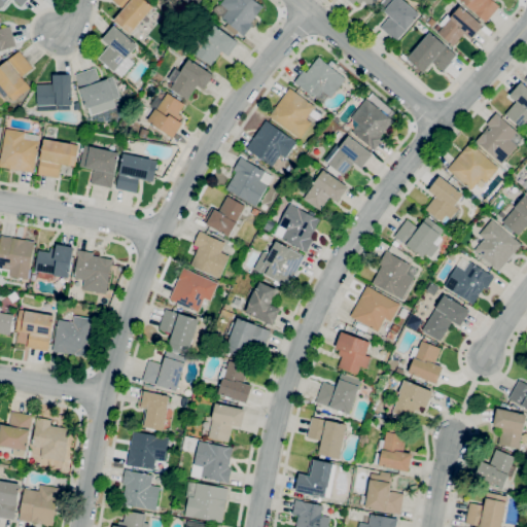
[(8,0),(1,8),(0,7),(0,0),(27,0),(22,6),(14,0),(8,0)]
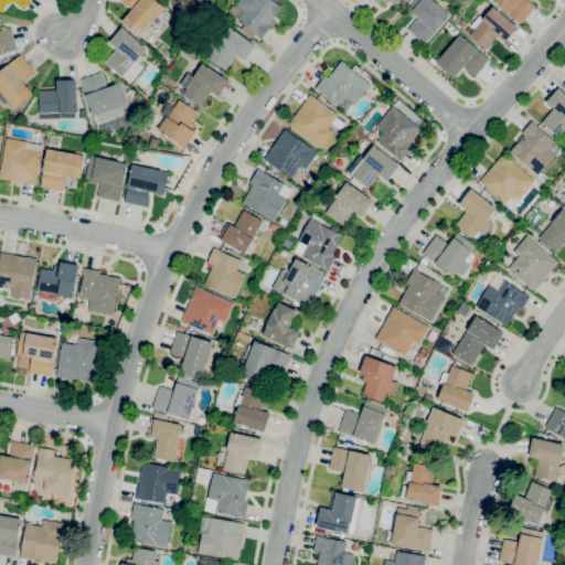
[(139,36),(121,21),(131,10),(120,0),(153,0),(163,8),(139,36)]
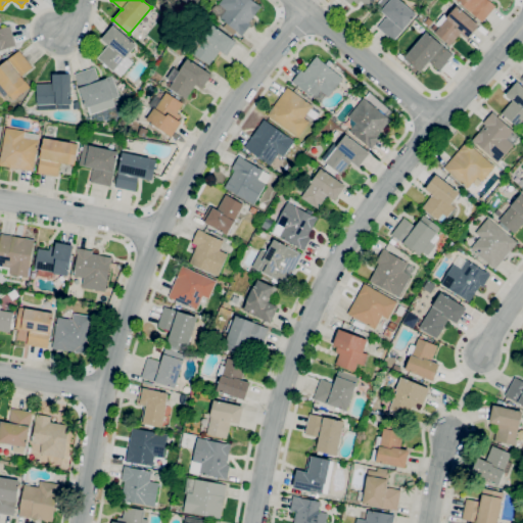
[(199,0),(192,9),(181,0),(199,0)]
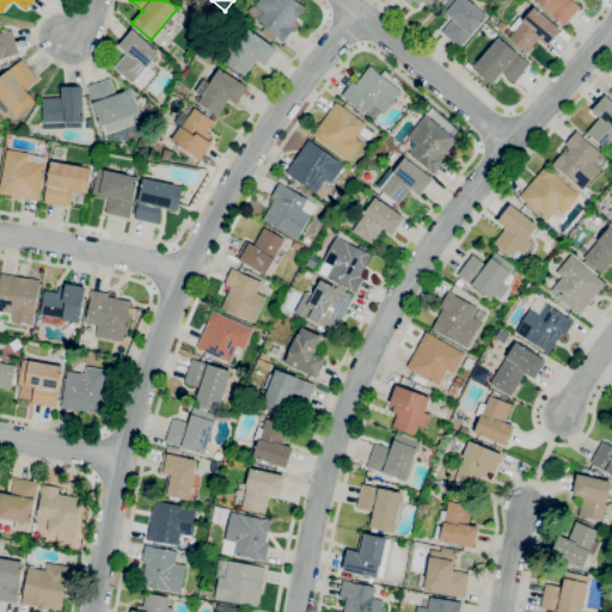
[(283,42),(276,37),(273,41),(262,31),(265,26),(257,20),(265,12),(256,5),(259,0),(295,0),(305,7),(298,17),(298,18),(291,26),(294,29),(283,42)]
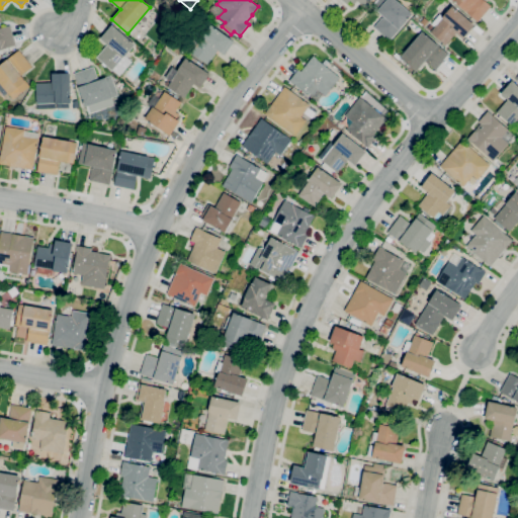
[(371,0),(365,8),(357,0),(354,3),(351,0),(347,4),(342,0),(371,0)]
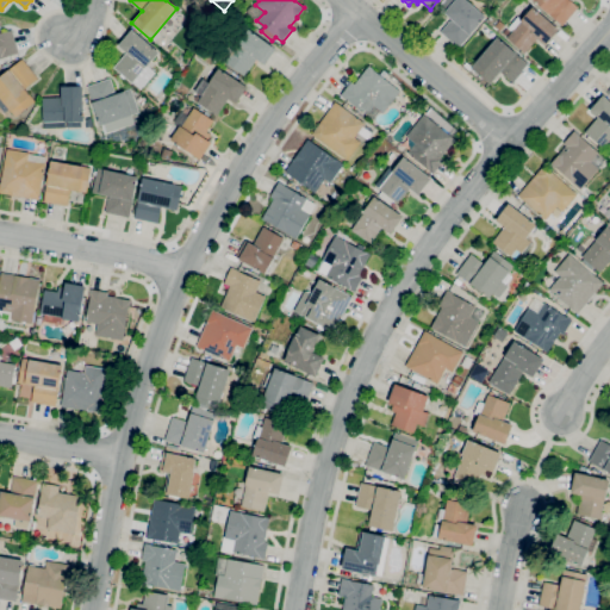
[(459,48),(441,31),(452,19),(439,8),(446,0),(467,0),(486,17),(459,48)]
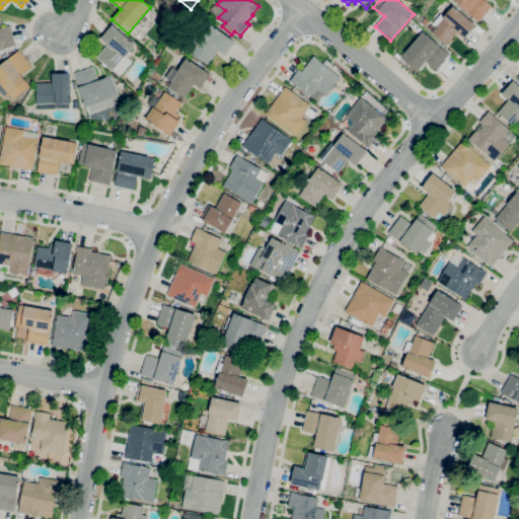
[(478,22),(453,0),(452,1),(451,0),(485,0),(492,6),(478,22)]
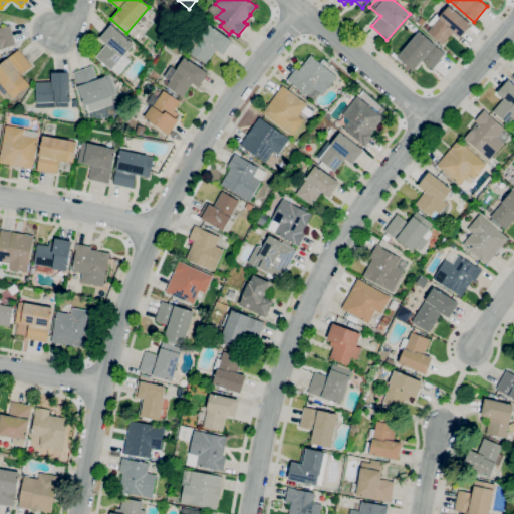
[(442,45),(427,32),(433,25),(430,22),(437,13),(440,16),(449,6),(471,24),(460,38),(453,32),(442,45)]
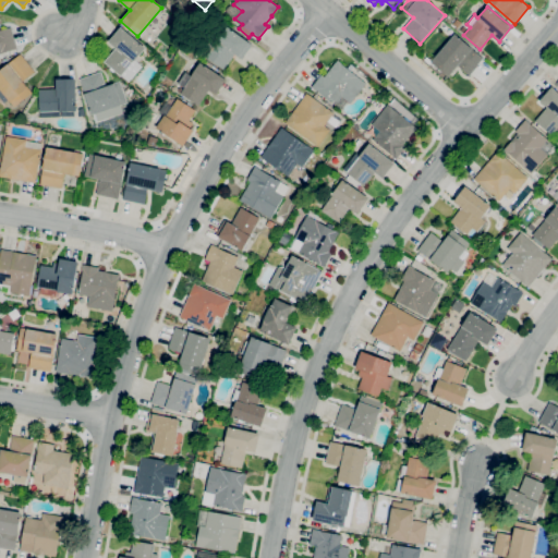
[(223,70),(206,58),(218,41),(217,40),(227,26),(252,45),(242,59),(234,55),(223,70)]
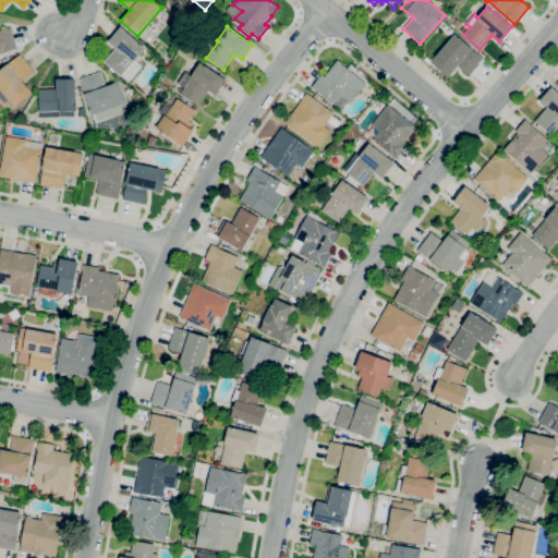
[(0,52),(0,31),(11,27),(16,48),(0,52)]
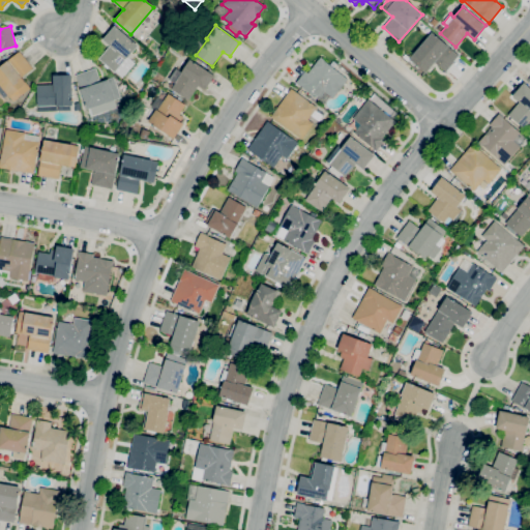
[(122,78),(115,71),(115,72),(98,58),(110,46),(102,40),(115,26),(138,46),(127,58),(134,63),(122,78)]
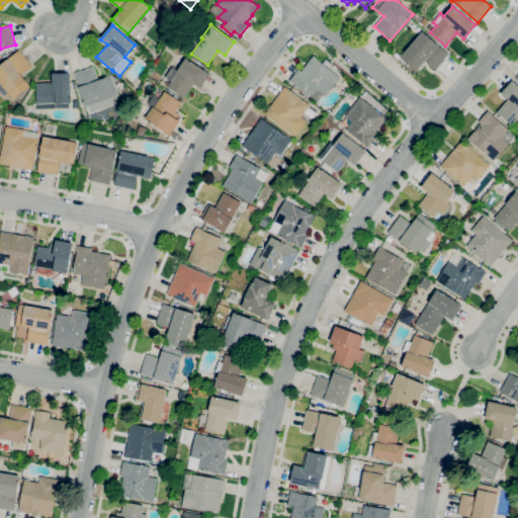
[(416,72),(400,58),(404,54),(404,53),(422,31),(448,55),(443,60),(444,61),(435,71),(425,62),(416,72)]
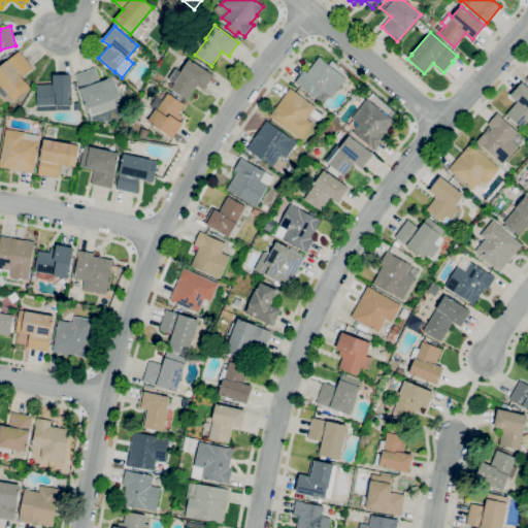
[(13,101),(10,96),(9,97),(0,85),(0,65),(20,51),(33,67),(22,76),(31,88),(13,101)]
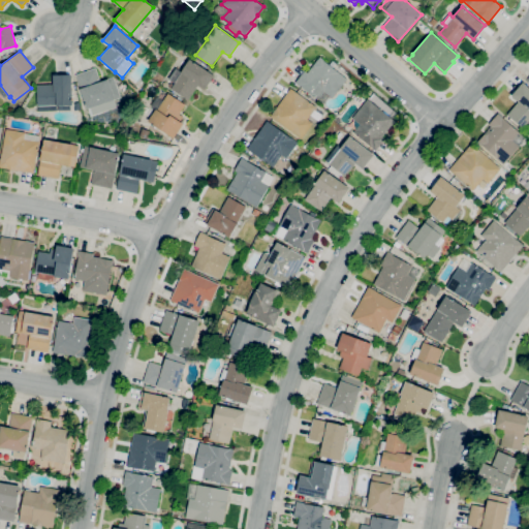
[(317,100),(296,82),(305,71),(307,73),(319,57),(347,80),(332,98),(324,92),(317,100)]
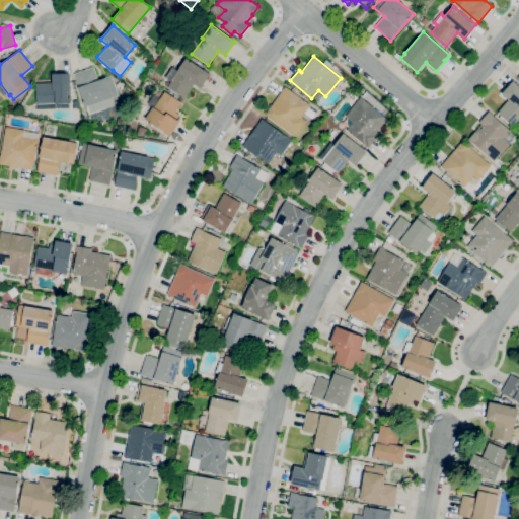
[(184,98),(167,87),(171,81),(166,77),(173,66),(178,69),(187,58),(210,74),(201,87),(195,83),(184,98)]
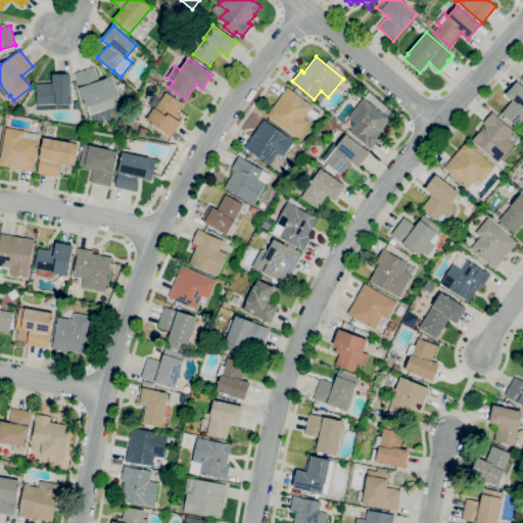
[(89,114),(87,107),(86,108),(75,74),(95,66),(99,80),(112,76),(120,96),(112,98),(115,106),(89,114)]
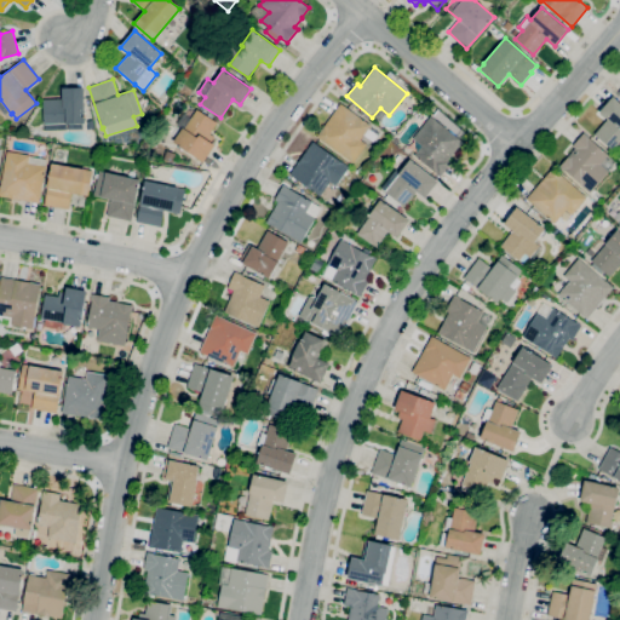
[(63,125),(63,124),(44,124),(42,99),(63,99),(62,89),(84,87),(85,124),(63,125)]
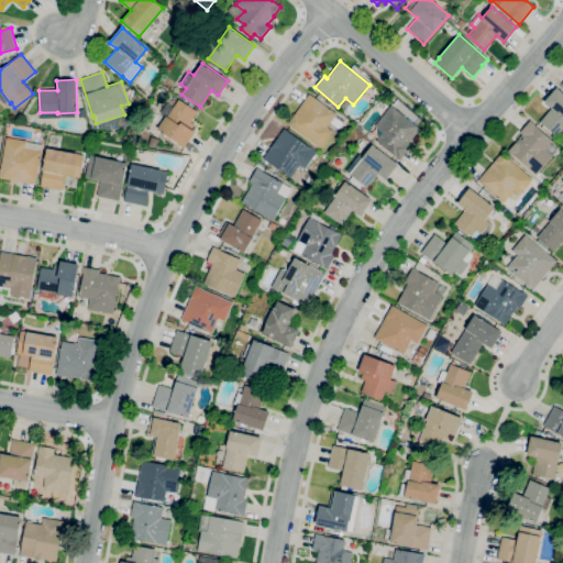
[(131,97),(125,92),(130,87),(135,92),(131,97)]
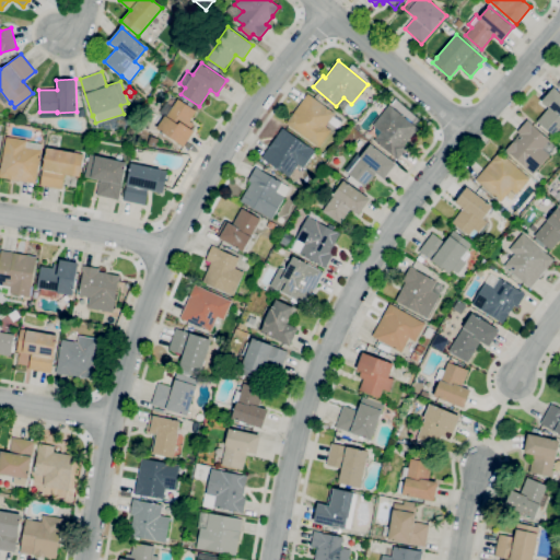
[(559,128),(553,136),(537,121),(548,108),(541,102),(553,88),(559,93),(559,128)]
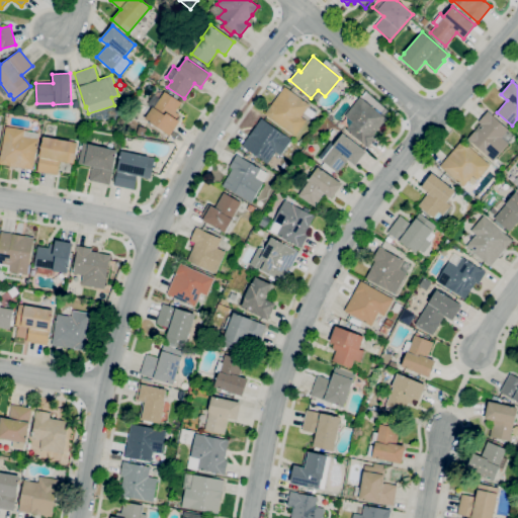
[(295,137),(265,114),(284,86),(310,104),(309,107),(316,112),(312,118),(304,112),(301,116),(307,120),(295,137)]
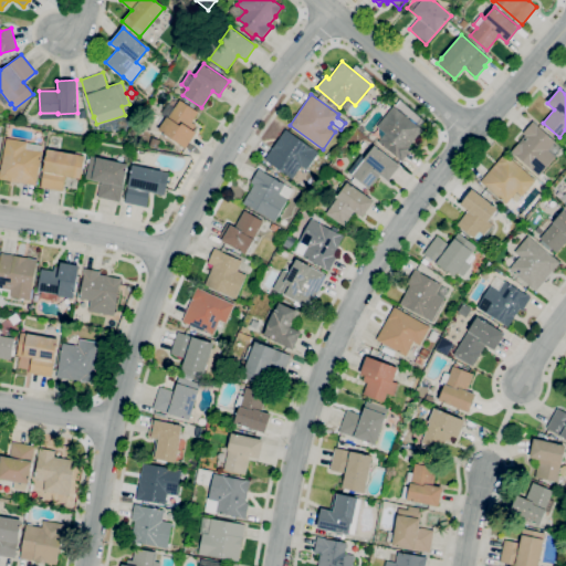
[(186,148),(158,129),(161,124),(157,121),(160,115),(166,118),(167,117),(161,113),(168,103),(175,107),(180,100),(198,112),(191,122),(196,125),(192,129),(197,133),(186,148)]
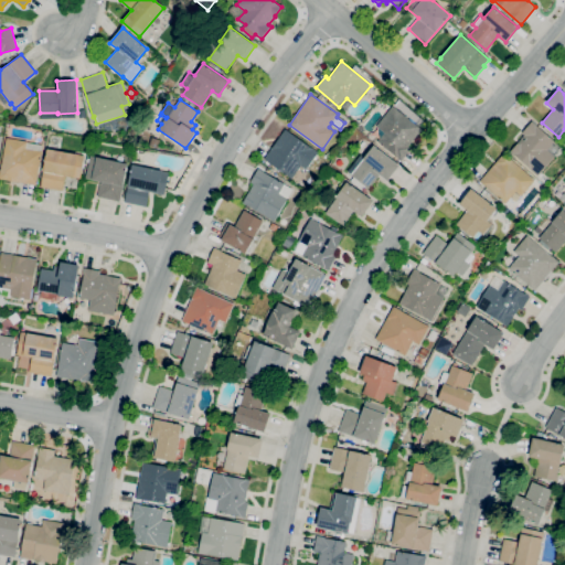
[(401,161),(377,142),(379,140),(372,135),(377,127),(376,126),(393,106),(422,130),(408,146),(412,148),(401,161)]
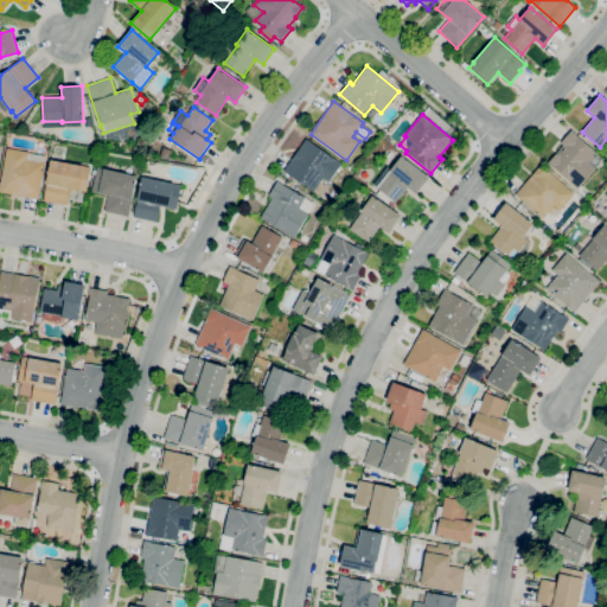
[(577,189),(554,167),(553,167),(548,163),(563,145),(561,142),(572,129),(576,134),(595,152),(588,160),(596,168),(577,189)]
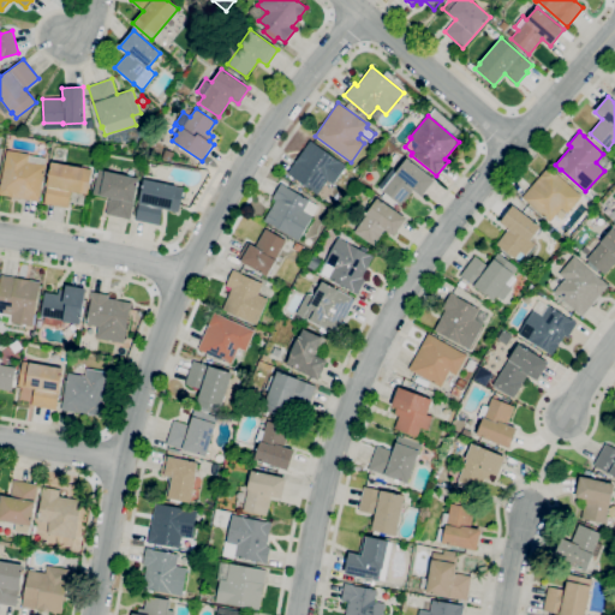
[(317,195),(287,173),(311,139),(346,166),(333,185),(327,180),(317,195)]
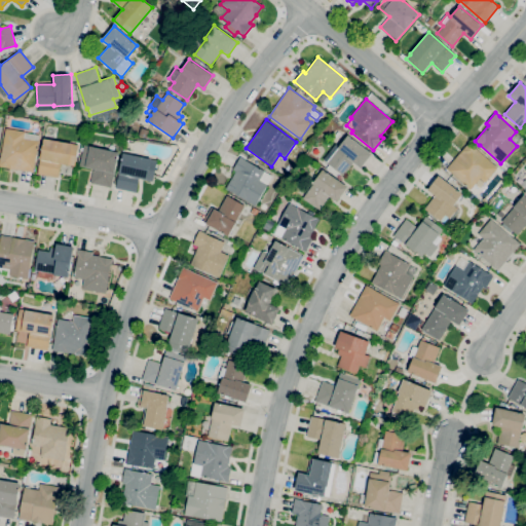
[(33,173),(0,166),(0,160),(6,128),(26,132),(25,133),(39,135),(38,141),(39,141),(33,173)]
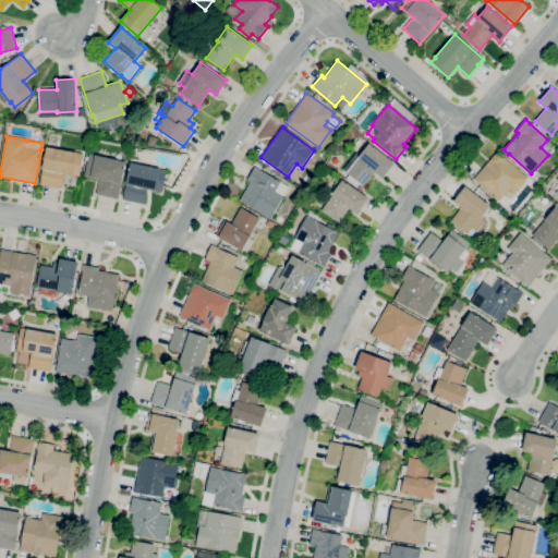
[(358,150),(351,144),(356,138),(362,144),(358,150)]
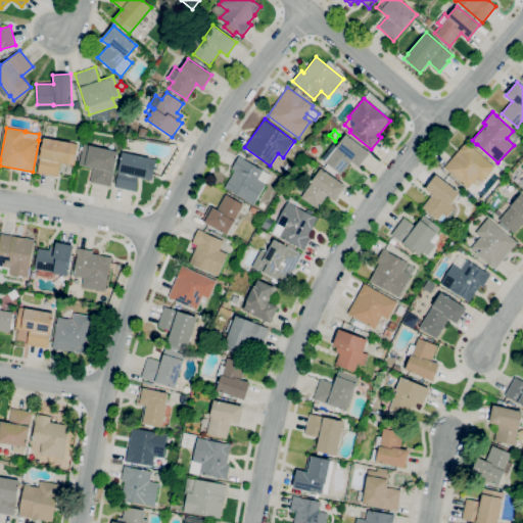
[(341,175),(325,161),(346,134),(370,153),(359,168),(351,161),(341,175)]
